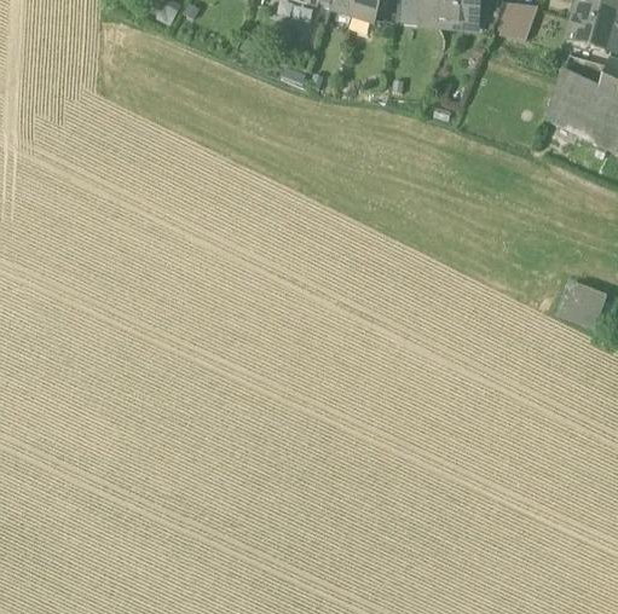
[(183,4),(175,0),(160,0),(156,17),(171,25),(183,4)]
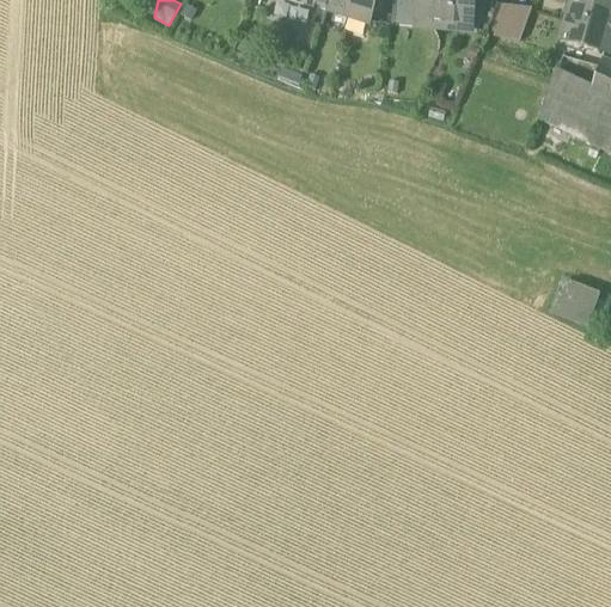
[(330,0),(329,7),(370,20),(376,0),(330,0)]
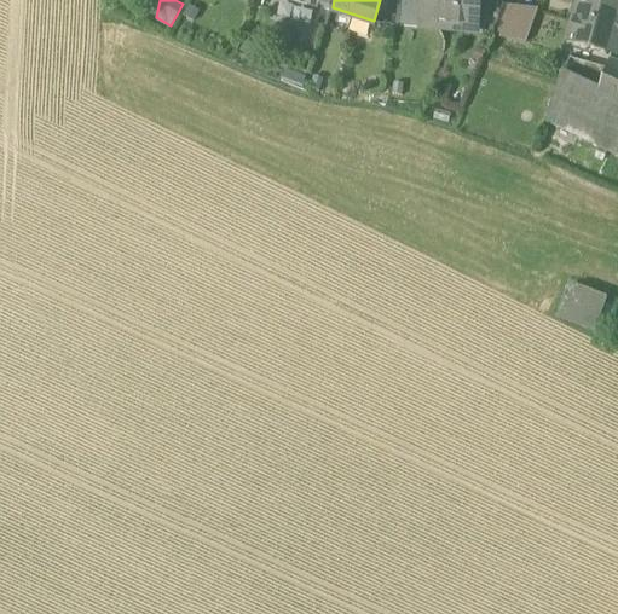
[(399,0),(397,23),(422,25),(422,10),(423,0),(399,0)]
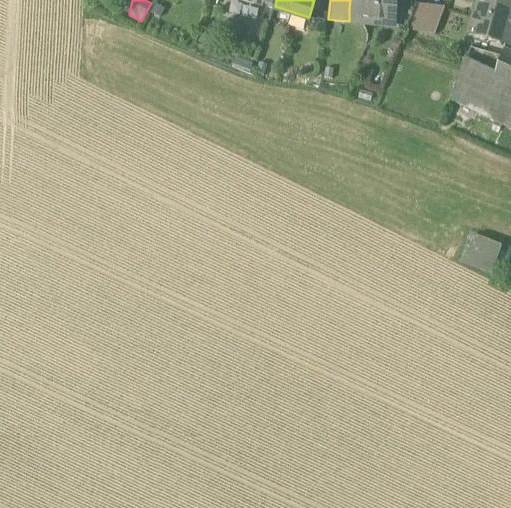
[(363,18),(372,19),(374,0),(350,0),(349,8),(358,9),(358,12),(363,18)]
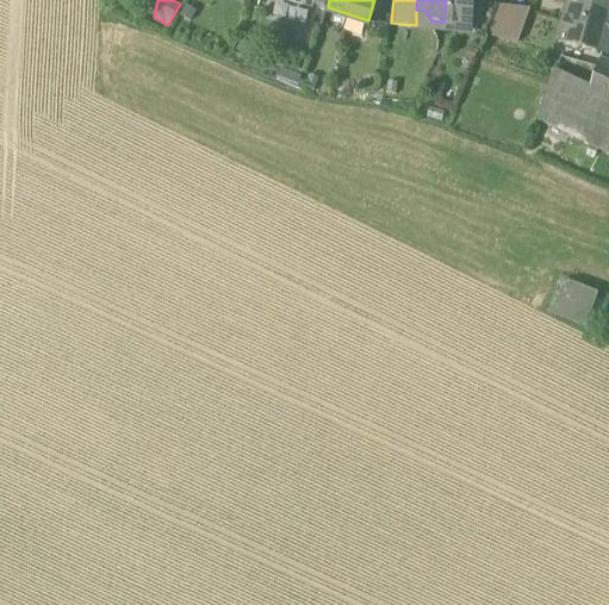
[(446,0),(443,23),(454,24),(461,18),(463,14),(473,16),(474,0),(446,0)]
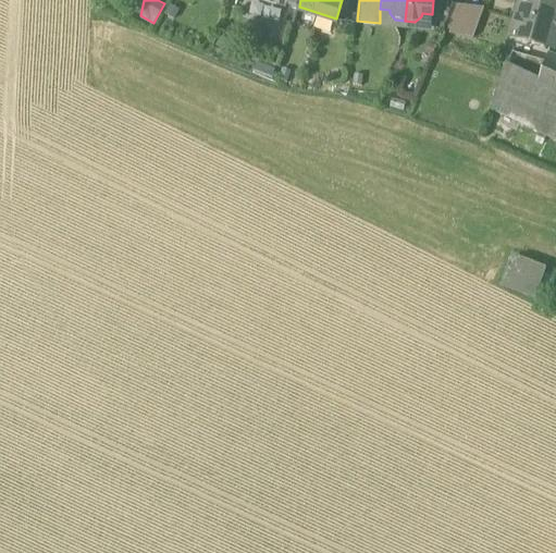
[(431,28),(442,29),(453,1),(443,0),(433,0),(432,14),(431,28)]
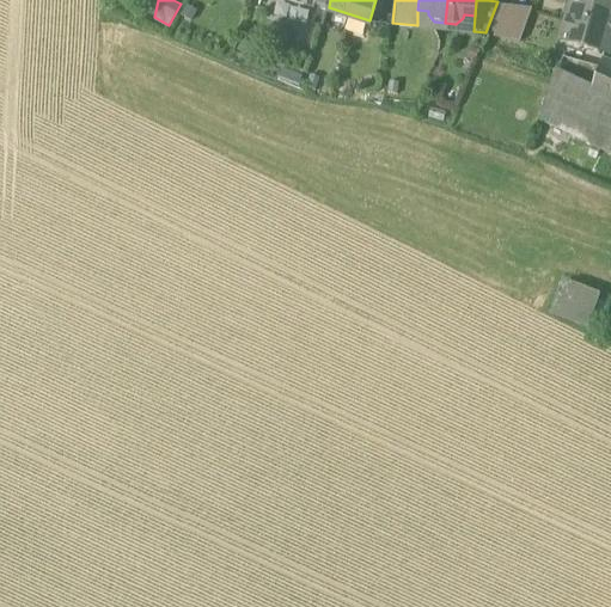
[(608,49),(610,37),(610,1),(605,0),(580,0),(576,13),(570,11),(563,36),(608,49)]
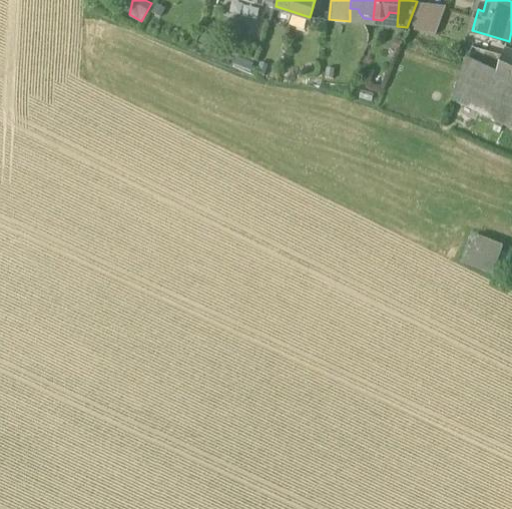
[(480,0),(478,9),(483,11),(486,0),(480,0)]
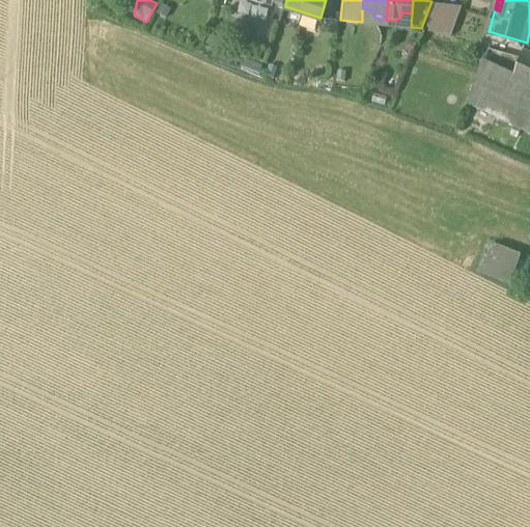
[(421,28),(437,30),(447,3),(431,1),(421,28)]
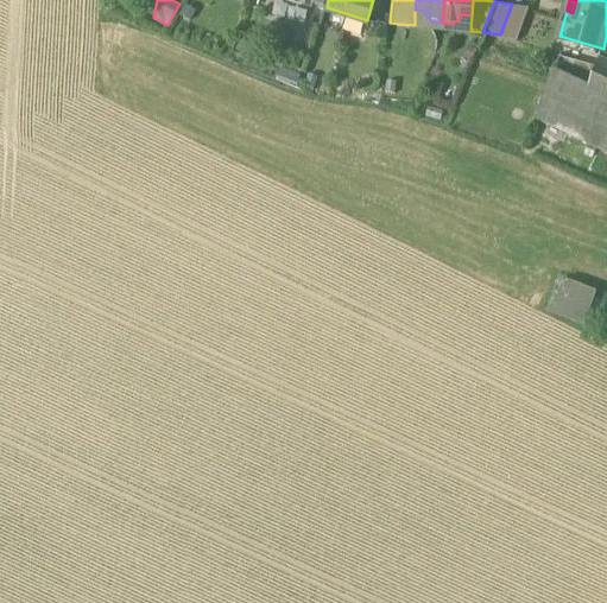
[(529,5),(512,4),(500,35),(517,37),(529,5)]
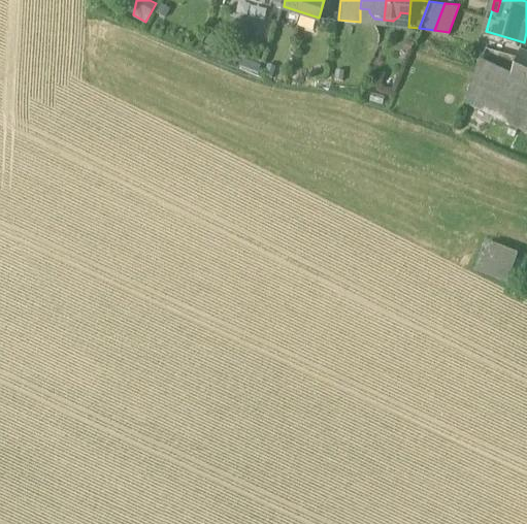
[(360,8),(360,22),(360,24),(384,27),(384,20),(374,19),(369,12),(369,9),(360,8)]
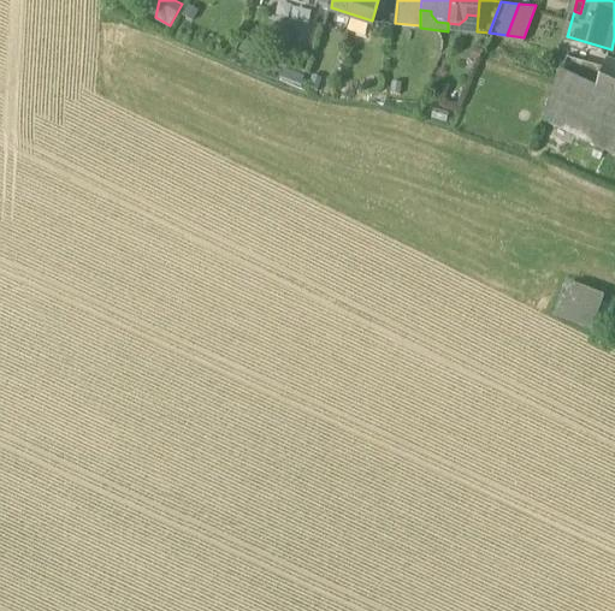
[(448,23),(448,31),(477,34),(477,31),(478,16),(467,15),(466,18),(459,24),(448,23)]
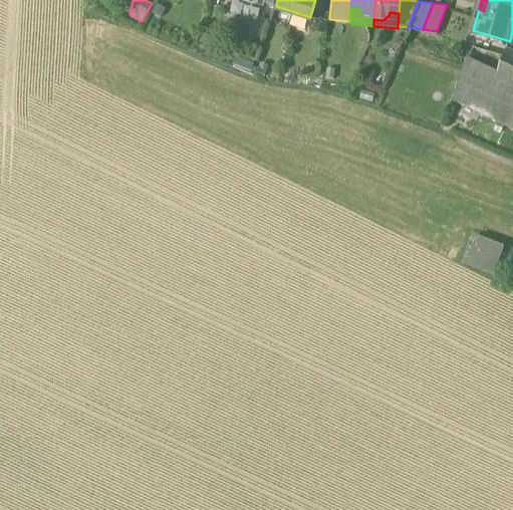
[(505,54),(473,45),(468,58),(498,72),(505,54)]
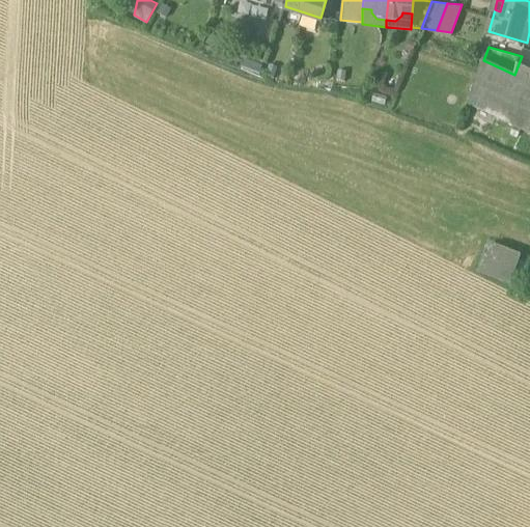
[(248,54),(241,65),(260,72),(265,60),(248,54)]
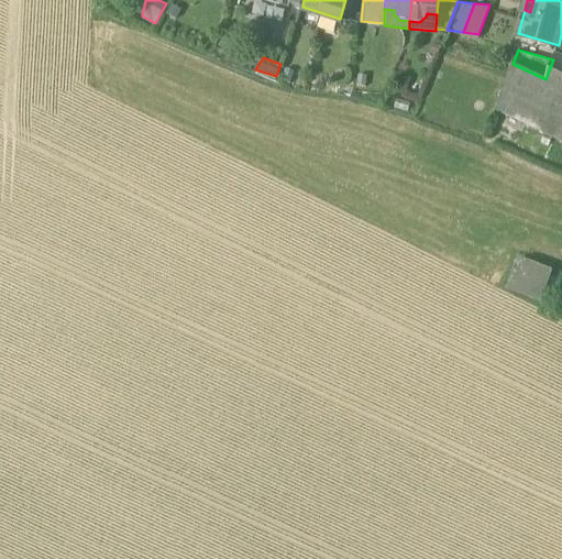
[(561,63),(553,59),(546,79),(558,86),(561,77),(561,63)]
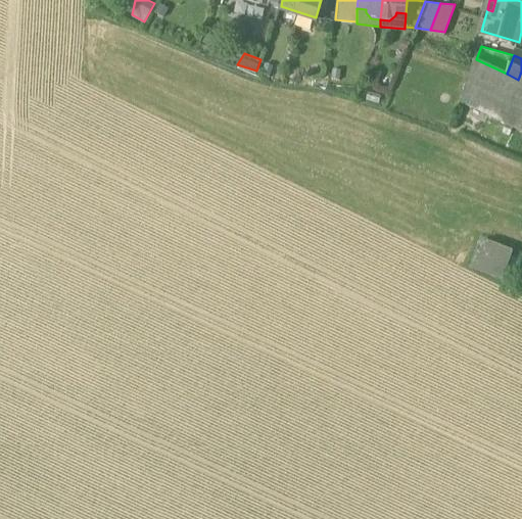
[(507,74),(476,59),(463,100),(500,118),(518,80),(507,74)]
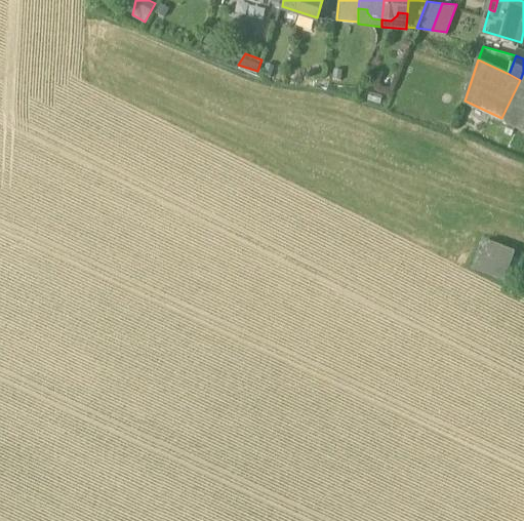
[(523,82),(520,80),(501,118),(523,129),(523,82)]
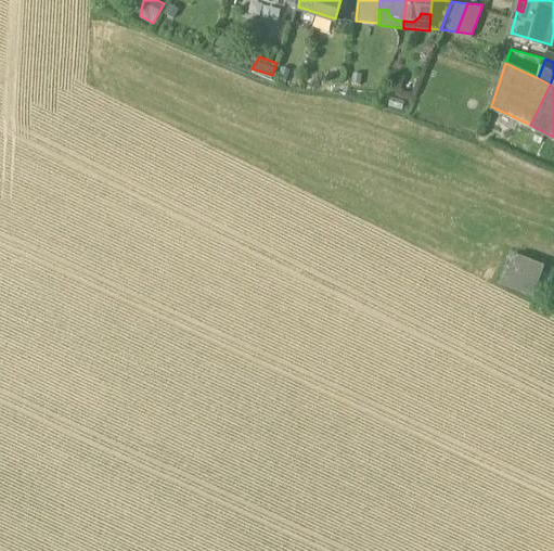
[(548,268),(511,252),(498,282),(533,298),(548,268)]
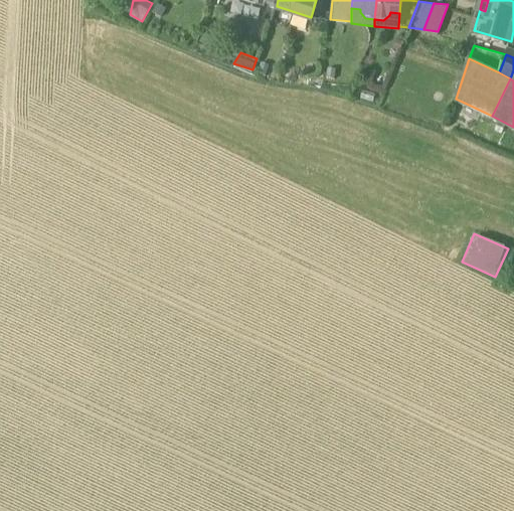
All buildings are outlined.
